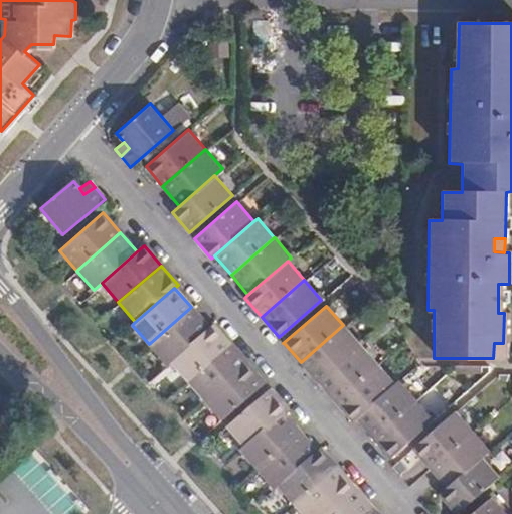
[(191,308),(149,344),(166,363),(170,360),(209,327),(191,308)]
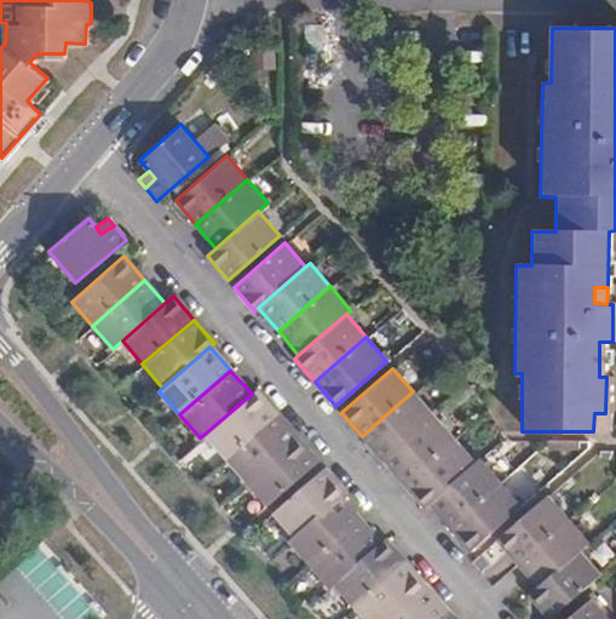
[(205,434),(225,457),(276,413),(255,390),(252,394),(205,434)]
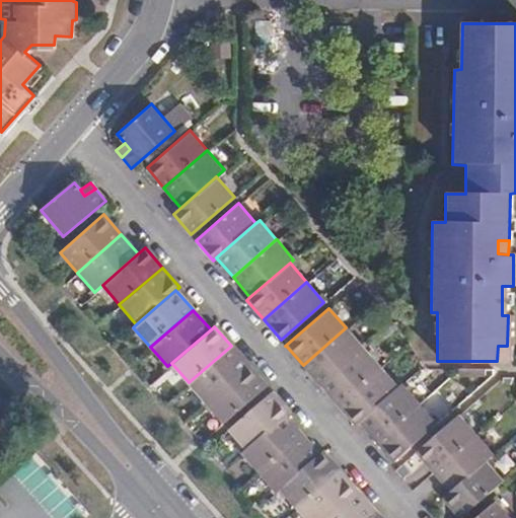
[(319,385),(363,348),(346,327),(303,365),(319,385)]
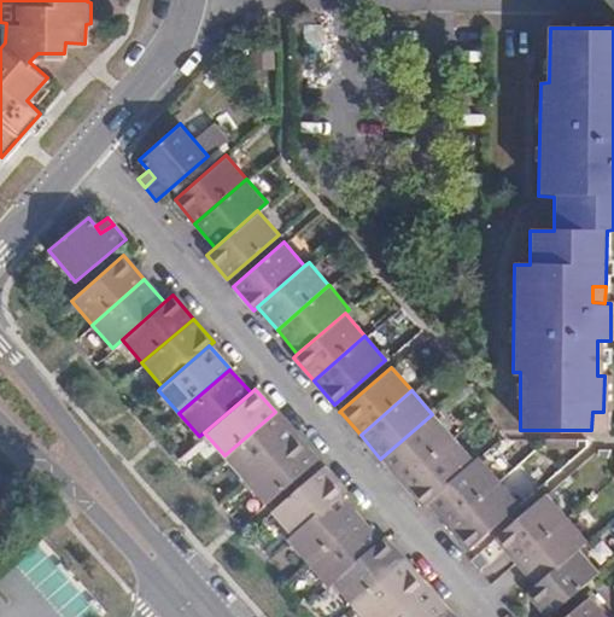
[(224,455),(245,479),(296,436),(275,412),(224,455)]
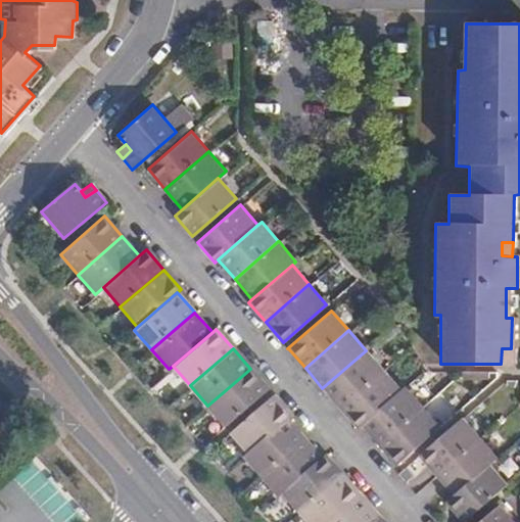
[(501,364),(511,364),(511,348),(502,348),(501,364)]
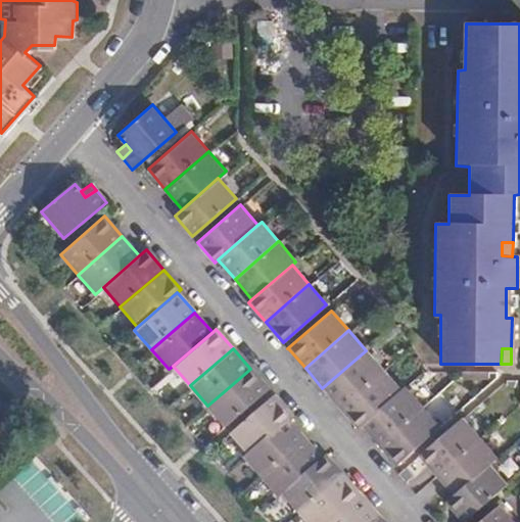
[(339,408),(383,370),(366,350),(322,388),(339,408)]
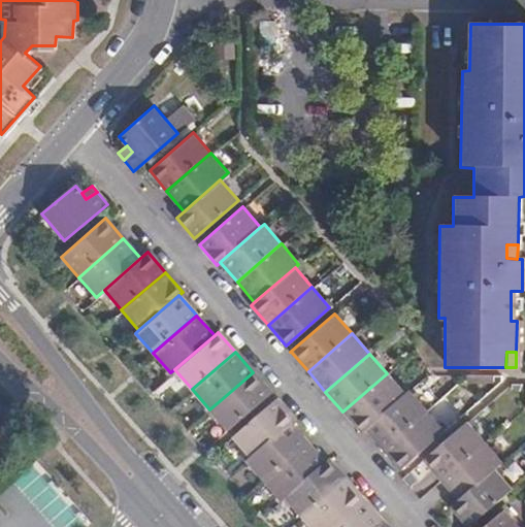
[(209,409),(227,430),(270,392),(253,372),(209,409)]
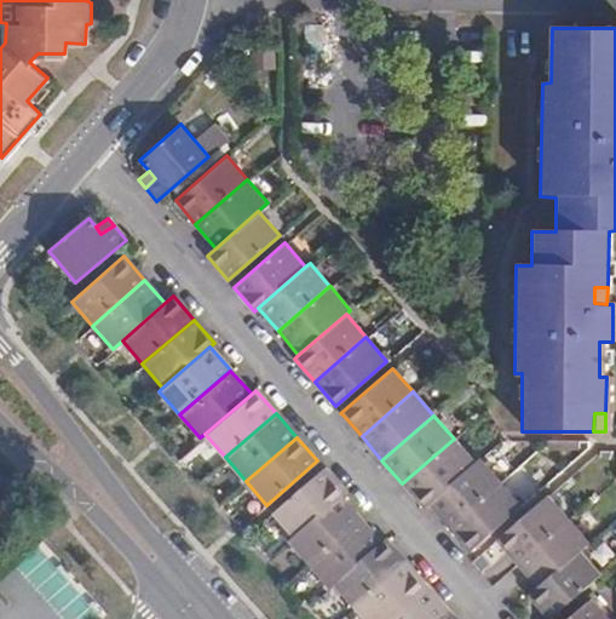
[(422,506),(425,504),(475,462),(454,439),(402,483),(422,506)]
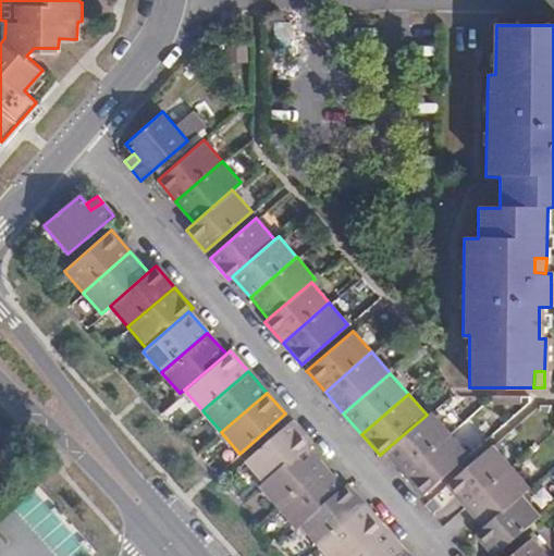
[(427,415),(382,453),(401,474),(447,434),(429,412),(427,415)]
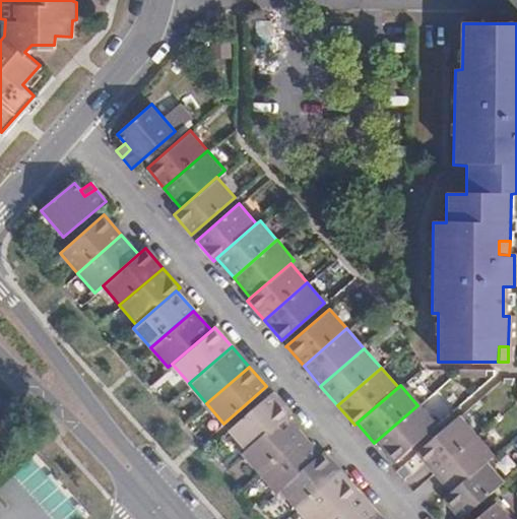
[(271,391),(229,429),(246,449),(284,414),(288,412),(271,391)]
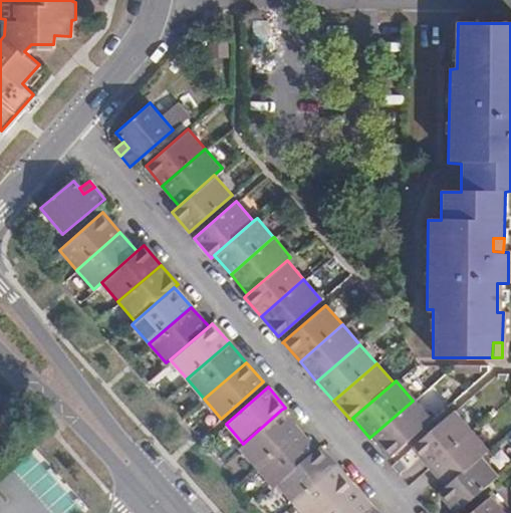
[(413,401),(369,438),(387,458),(430,420),(413,401)]
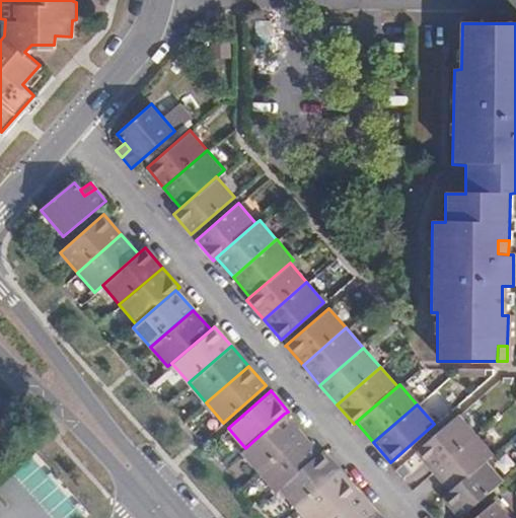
[(284,414),(245,448),(240,452),(258,471),(301,434),(284,414)]
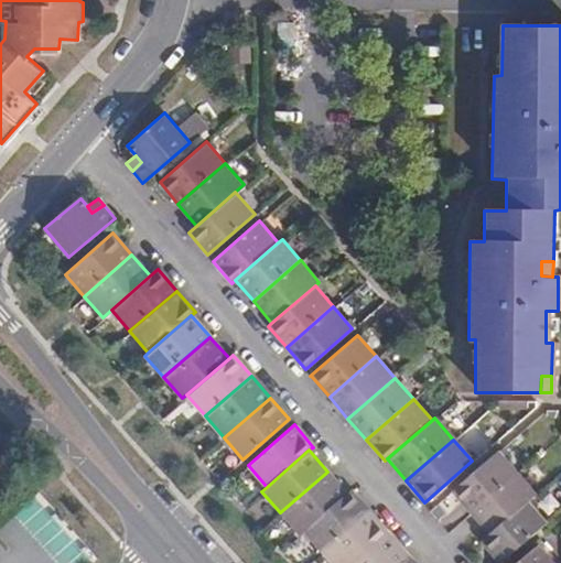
[(468,513),(516,472),(497,450),(450,490),(468,513)]
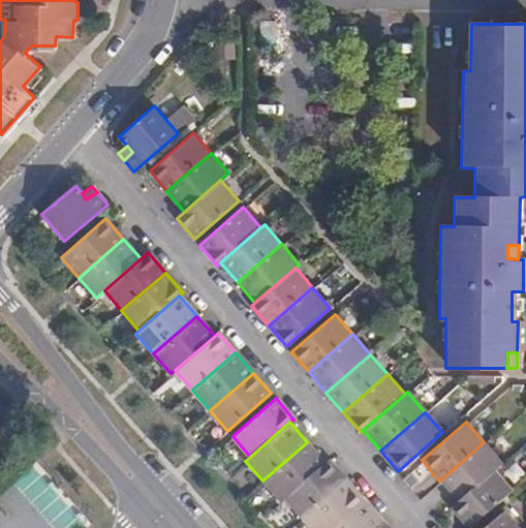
[(307,442),(263,480),(280,500),(284,497),(323,463),(307,442)]
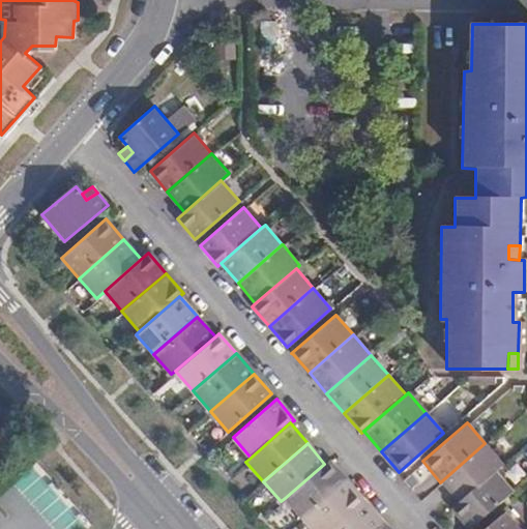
[(502,464),(485,443),(440,482),(457,502),(494,470),(502,464)]
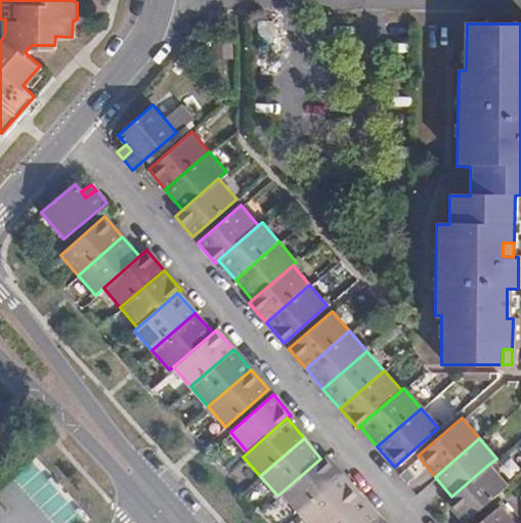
[(324,454),(320,459),(281,492),(299,513),(342,475),(324,454)]
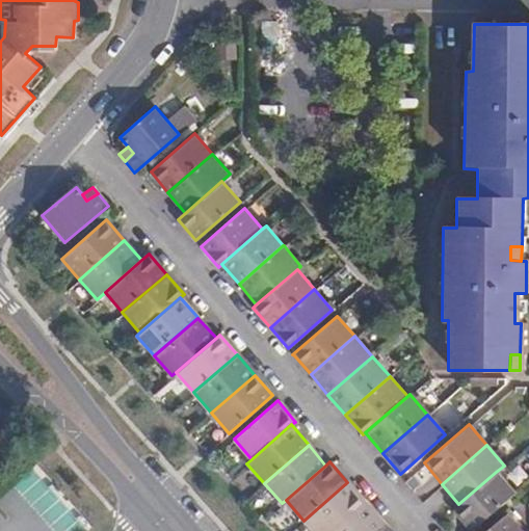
[(513,493),(496,472),(458,504),(452,510),(470,530),(513,493)]
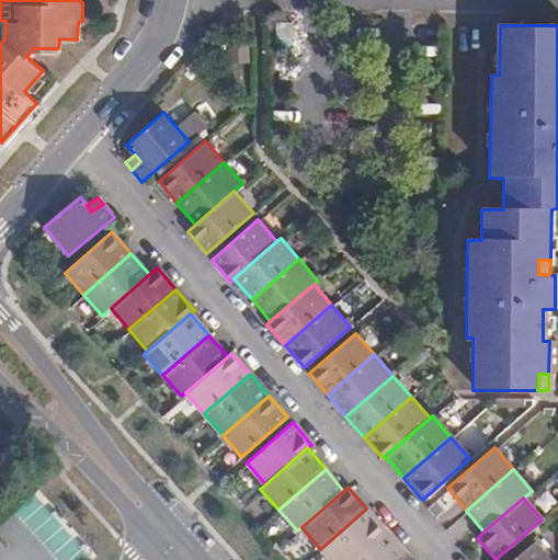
[(350,559),(385,529),(366,509),(320,549),(329,559),(350,559)]
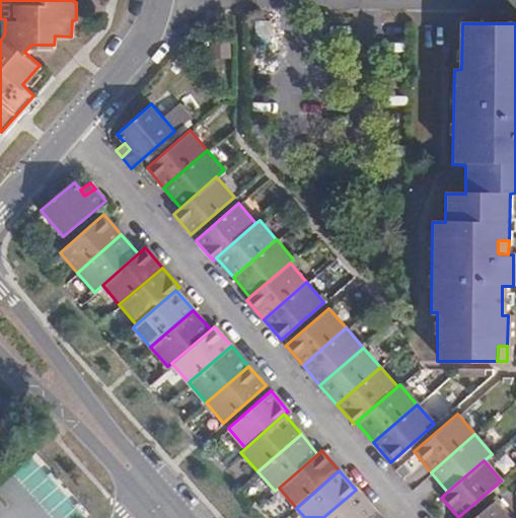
[(363,517),(373,510),(356,490),(323,517),(363,517)]
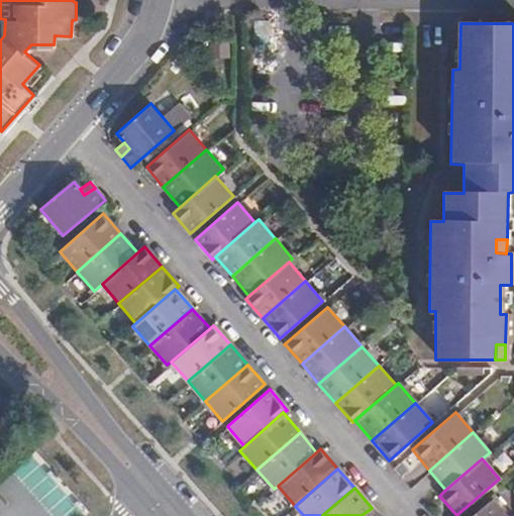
[(507,515),(492,499),(472,515),(507,515)]
